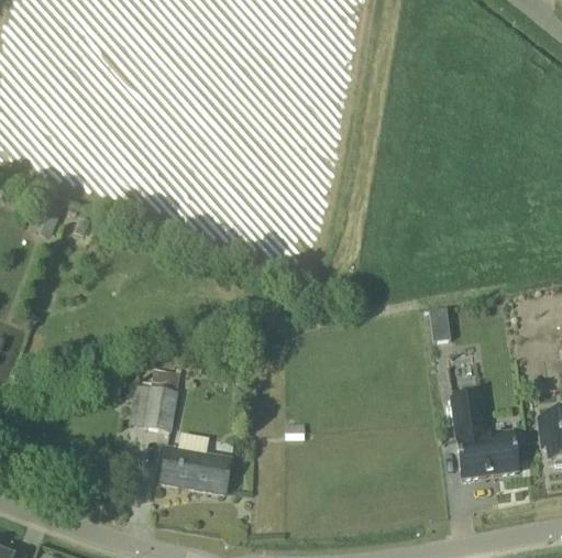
[(34,218),(55,227),(62,208),(42,199),(34,218)]
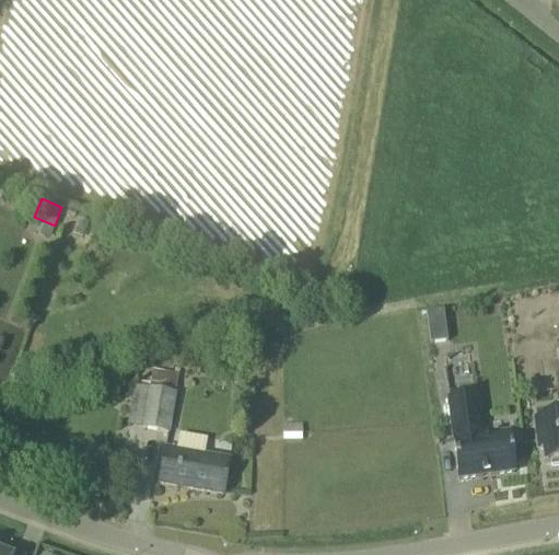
[(427,309),(431,338),(447,336),(444,307),(427,309)]
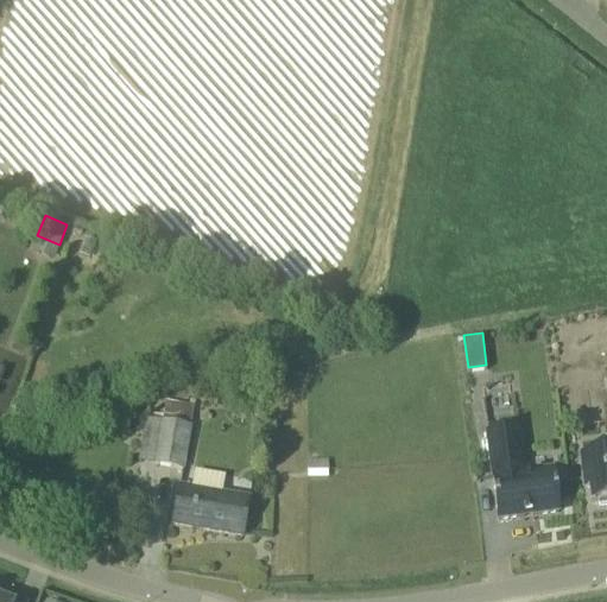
[(188,442),(191,422),(163,418),(156,460),(184,464),(188,442)]
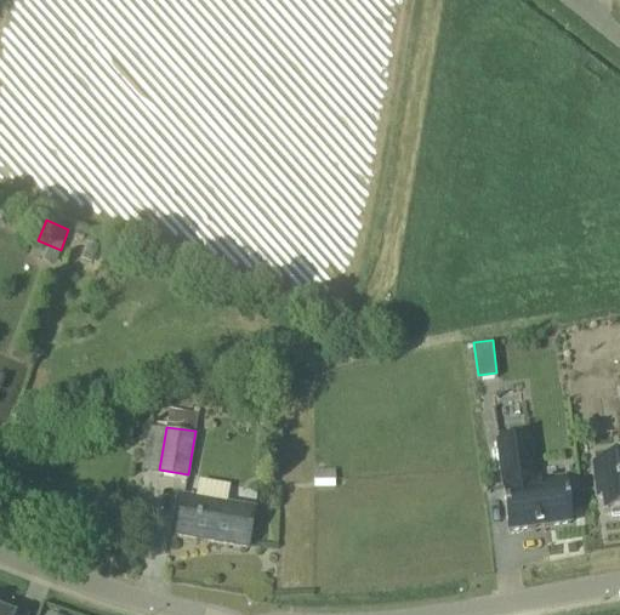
[(529,433),(498,438),(505,483),(504,483),(510,527),(572,518),(567,474),(535,479),(529,433)]
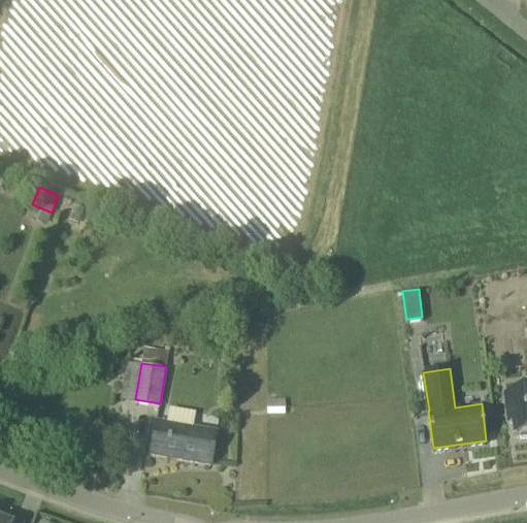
[(526,389),(504,392),(508,421),(513,420),(514,432),(520,432),(520,436),(526,434),(526,389)]
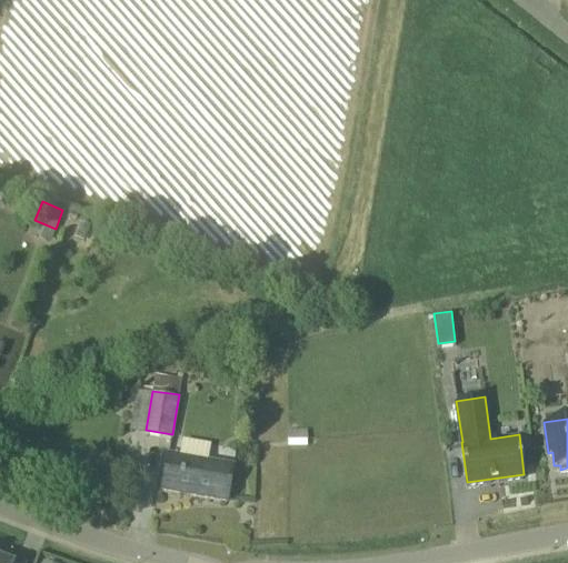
[(308,436),(308,428),(287,428),(287,436),(308,436)]
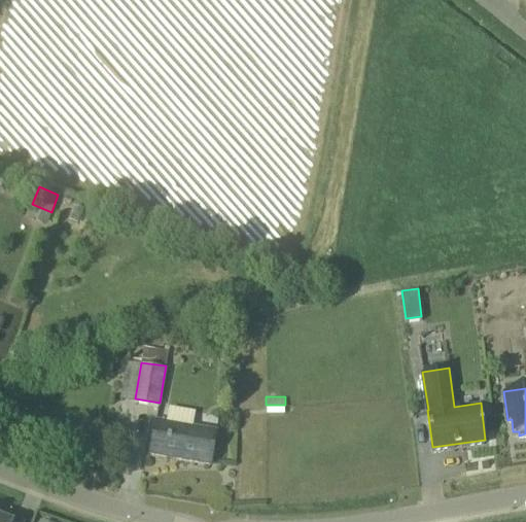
[(216,431),(193,427),(166,422),(156,420),(150,451),(211,461),(216,431)]
